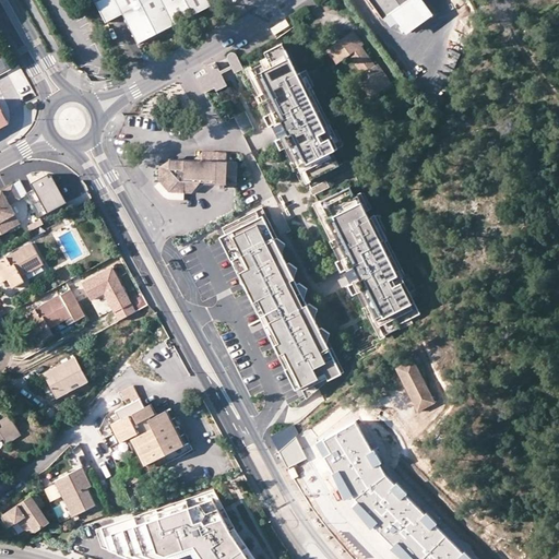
[(95,0),(99,8),(115,0),(116,0),(123,14),(139,44),(212,7),(209,0),(95,0)]
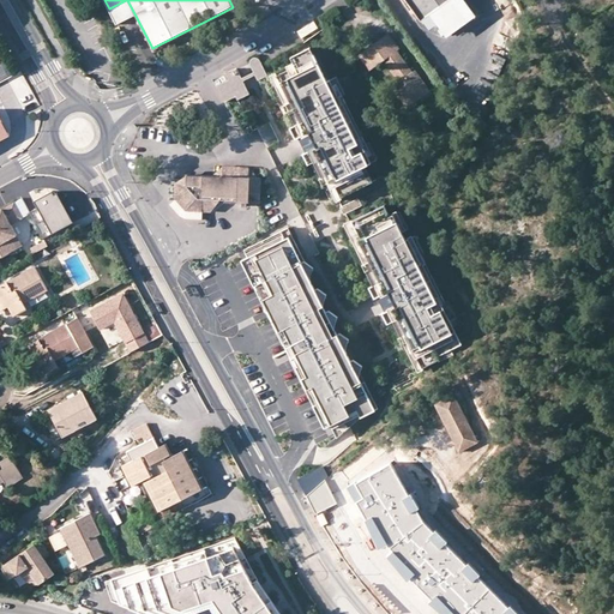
[(118,25),(136,16),(127,0),(126,0),(109,8),(118,25)]
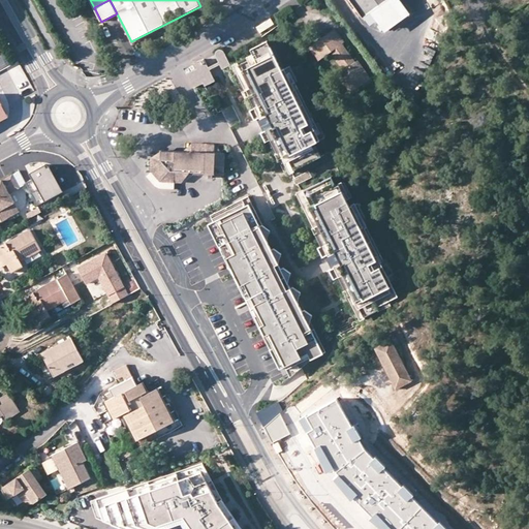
[(387,0),(349,0),(363,18),(364,17),(387,0)]
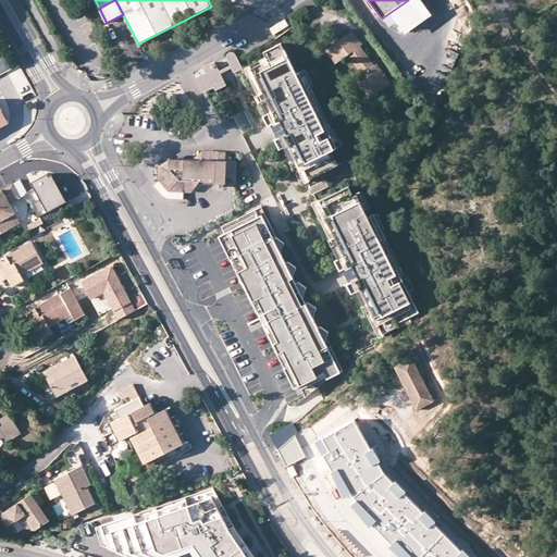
[(428,13),(418,0),(408,0),(383,17),(387,23),(394,17),(403,31),(428,13)]
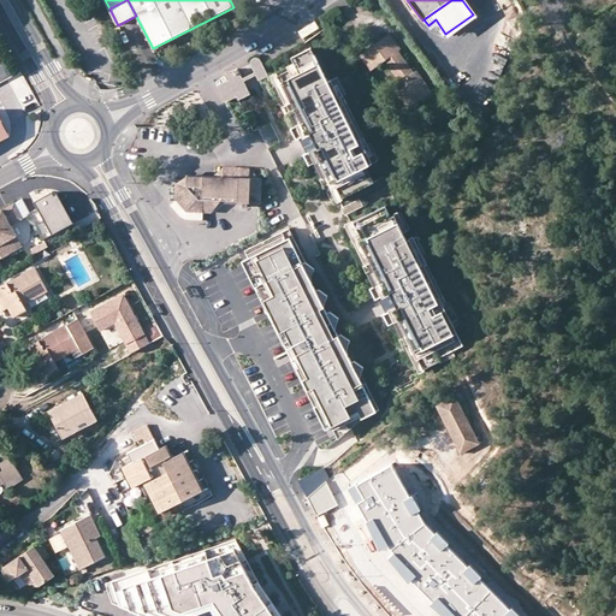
[(314,21),(297,30),(302,37),(319,28),(314,21)]
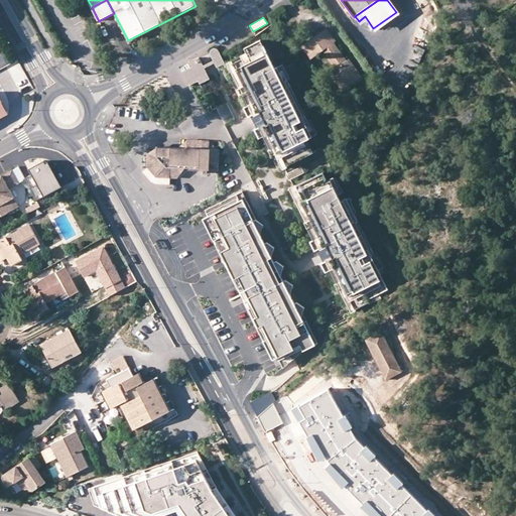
[(349,65),(346,60),(334,43),(337,41),(328,27),(300,45),(310,59),(321,51),(334,70),(333,71),(345,88),(361,77),(352,62),(349,65)]
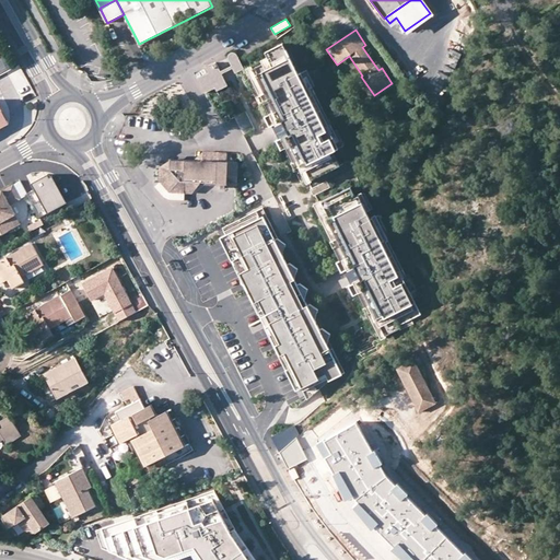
[(312,189),(352,170),(342,149),(346,147),(338,130),(334,131),(313,88),(316,86),(307,69),(303,71),(290,45),(287,47),(283,41),(264,50),(268,60),(247,71),(268,116),(264,118),(268,128),(271,127),(278,141),(276,142),(280,152),(284,150),(294,170),(298,168),(306,186),(310,184),(312,189)]
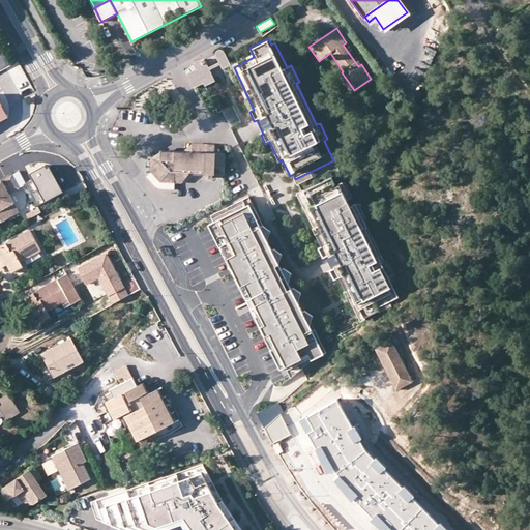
[(214,53),(215,55),(218,62),(221,65),(223,69),(231,65),(224,51),(222,49),(219,48),(216,49),(215,50),(214,53)]
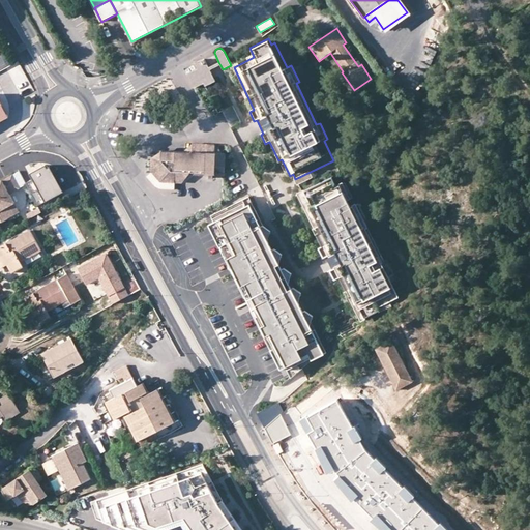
[(203,85),(214,80),(209,70),(208,67),(203,57),(192,63),(195,67),(185,72),(193,86),(202,82),(203,85)]
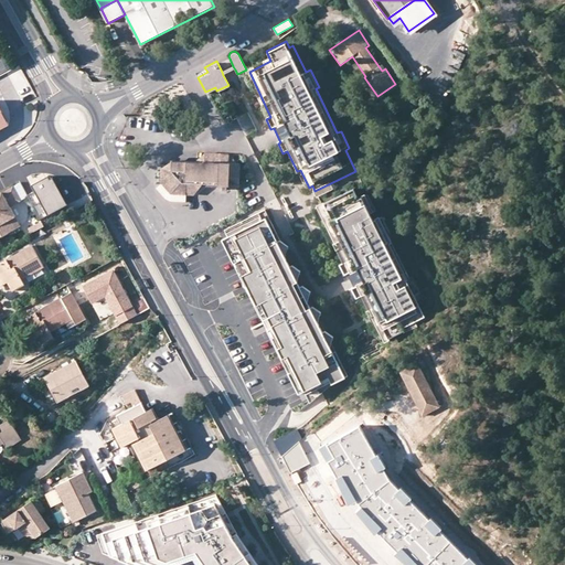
[(8,68),(21,103),(33,97),(20,64),(8,68)]
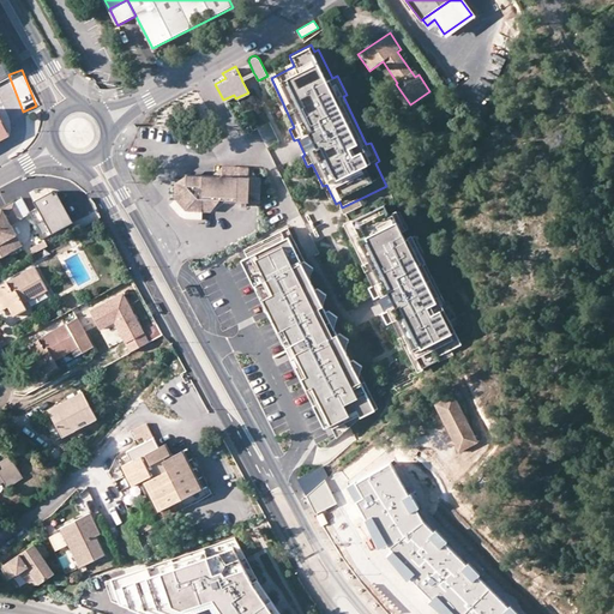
[(253,72),(241,78),(242,82),(256,76),(253,72)]
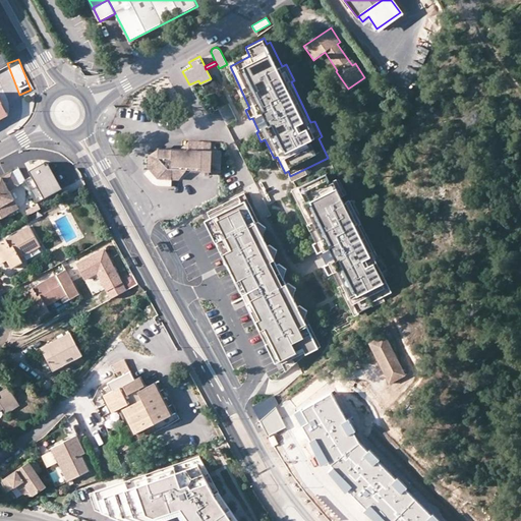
[(344,92),(348,89),(336,71),(332,73),(344,92)]
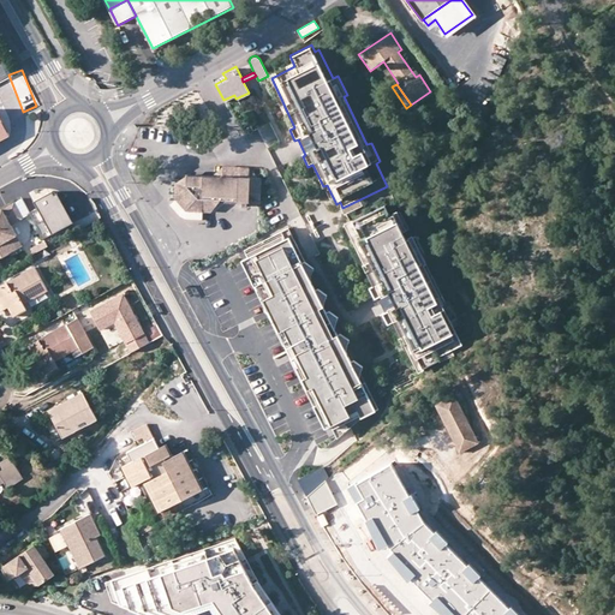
[(0,139),(10,135),(0,115),(0,139)]
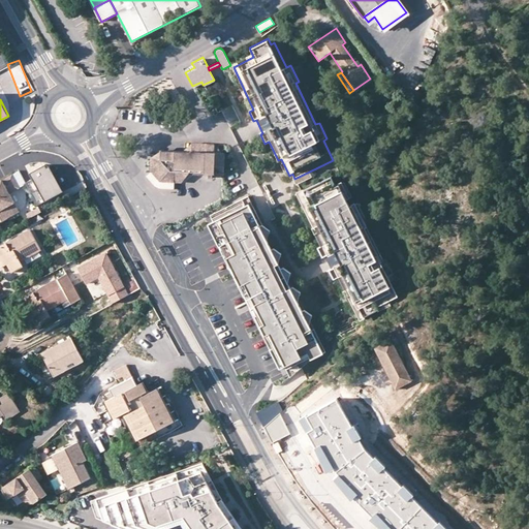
[(161,158),(151,158),(151,172),(159,181),(174,182),(175,172),(188,173),(209,174),(213,174),(224,174),(225,154),(215,153),(215,145),(192,144),(192,152),(183,152),(162,151),(161,158)]
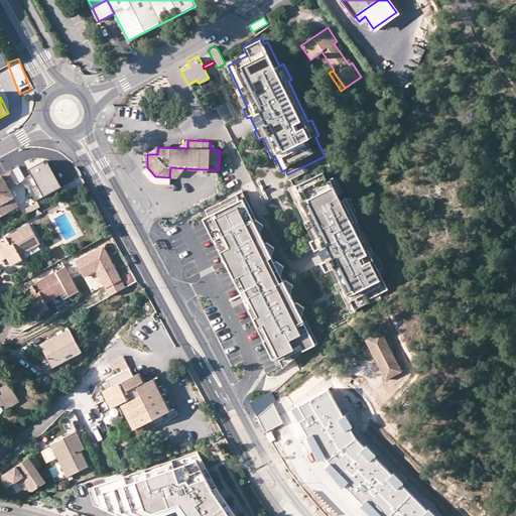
[(187,148),(187,140),(178,148),(187,148)]
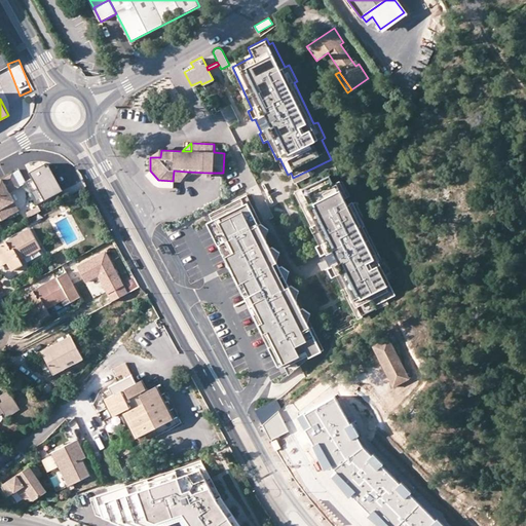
[(224,153),(214,144),(214,152),(224,153)]
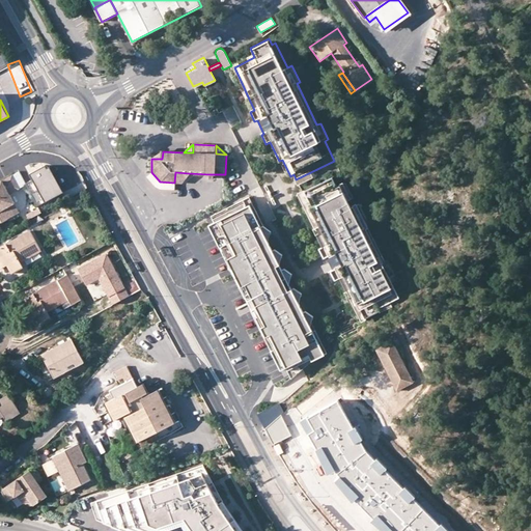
[(366,317),(382,309),(384,313),(392,306),(390,301),(398,297),(388,277),(394,274),(387,260),(383,262),(366,229),(368,228),(334,161),(296,179),(294,180),(297,188),(300,187),(302,192),(298,194),(324,247),(319,249),(325,258),(327,257),(333,269),(331,271),(345,299),(348,298),(361,322),(366,319),(366,317)]
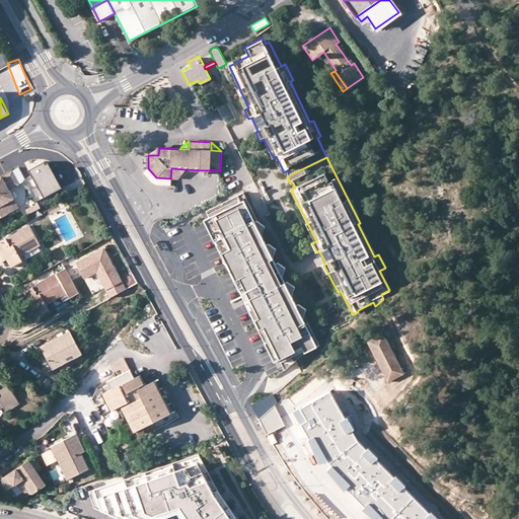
[(31,173),(24,177),(36,200),(57,189),(41,161),(41,160),(27,167),(31,173)]
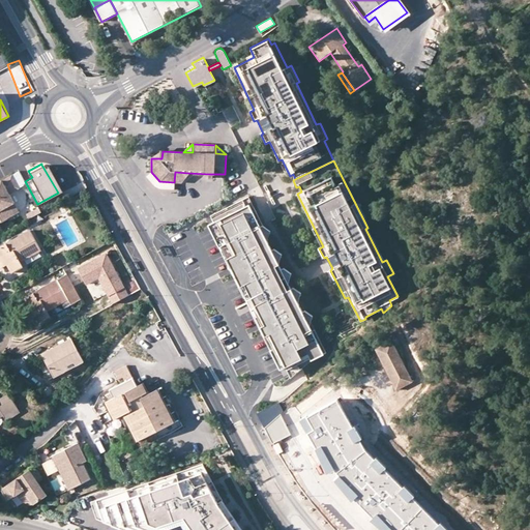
[(41,165),(58,193),(62,190),(48,165),(47,166),(45,164),(41,165)]
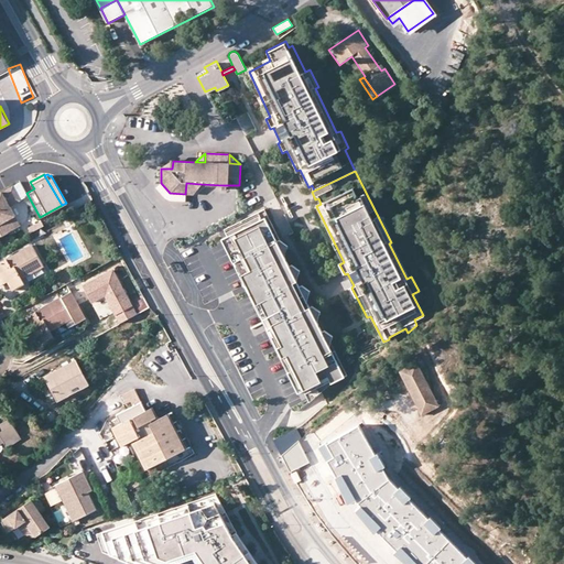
[(170,193),(161,183),(155,187),(164,198),(170,201),(185,202),(185,194),(170,193)]
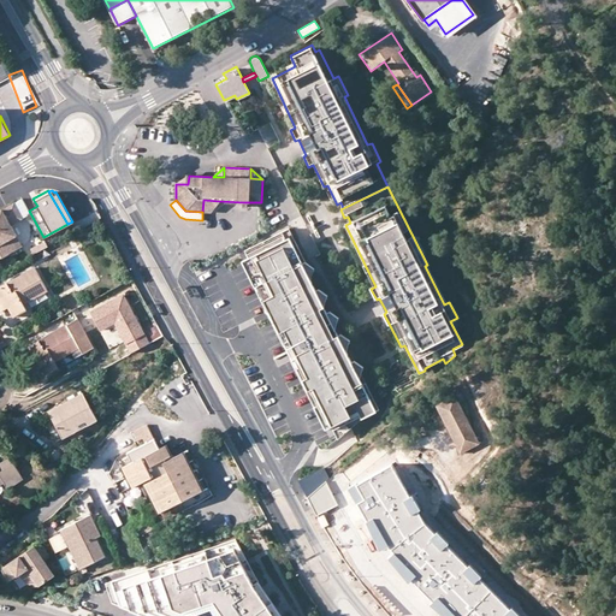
[(212,212),(219,201),(203,200),(202,212),(212,212)]
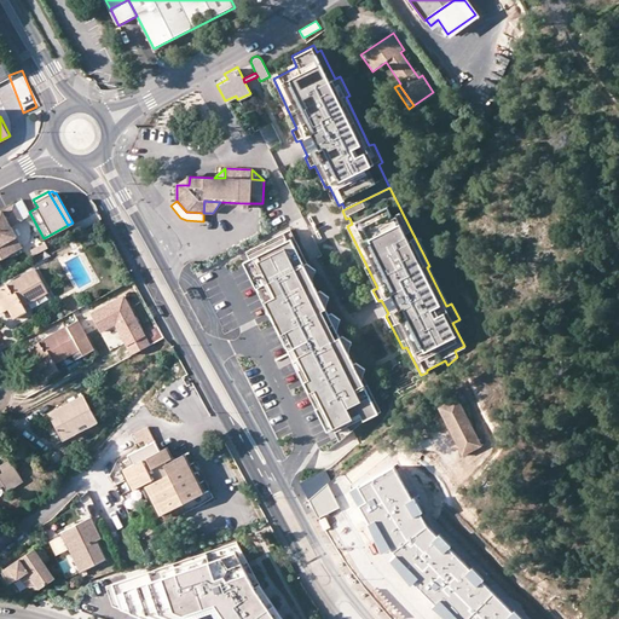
[(12,202),(0,208),(0,256),(21,246),(10,225),(21,218),(12,202)]
